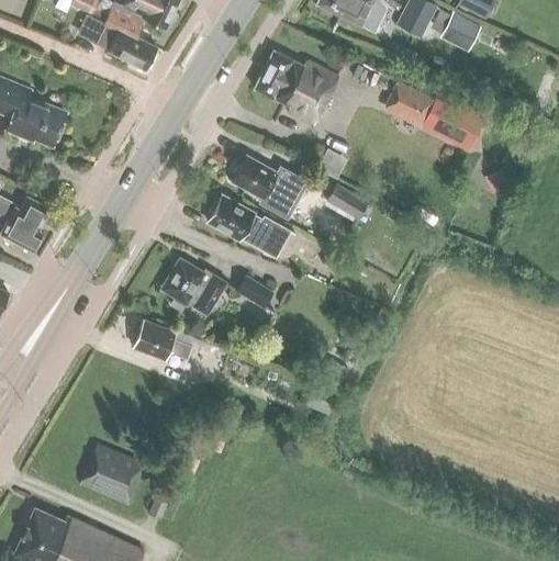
[(94,15),(101,1),(99,0),(85,0),(81,9),(94,15)]
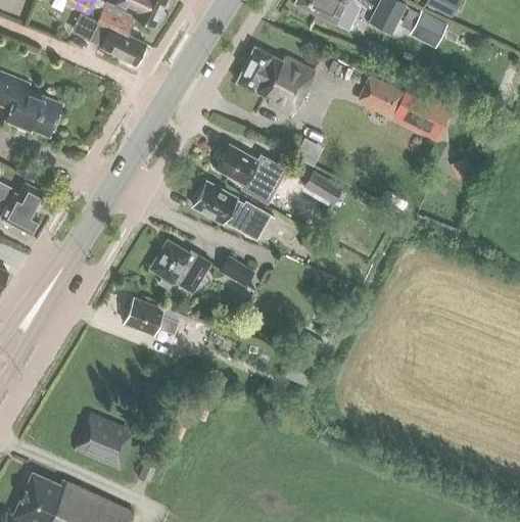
[(127,39),(129,35),(137,18),(156,28),(169,0),(119,0),(115,7),(99,0),(97,0),(90,15),(99,20),(97,25),(127,39)]
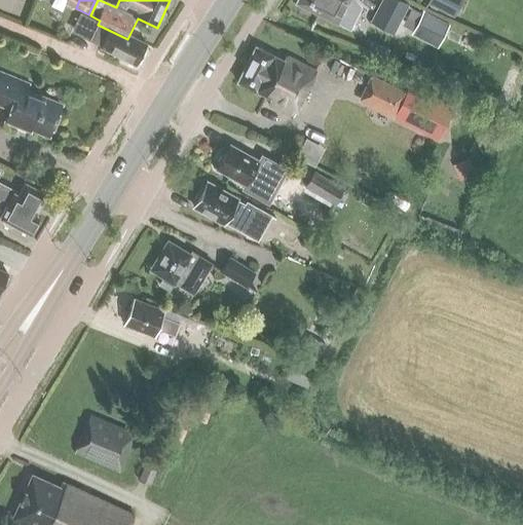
[(299,0),(298,3),(320,14),(339,25),(350,0),(299,0)]
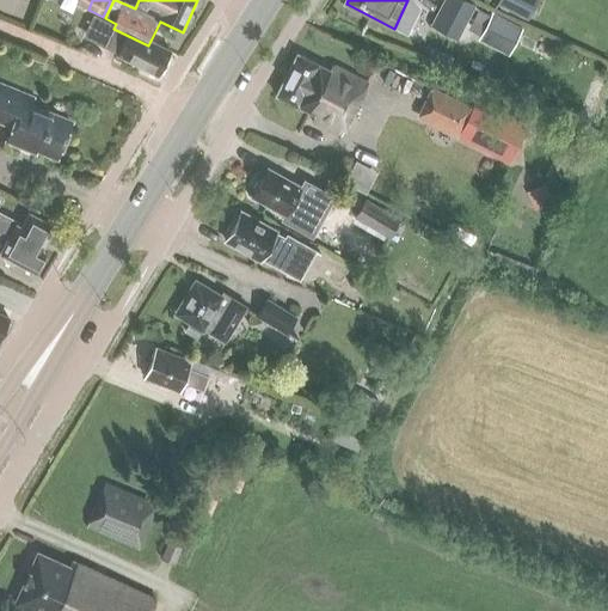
[(490,44),(495,36),(503,19),(477,5),(467,0),(446,0),(433,26),(459,41),(464,31),(490,44)]
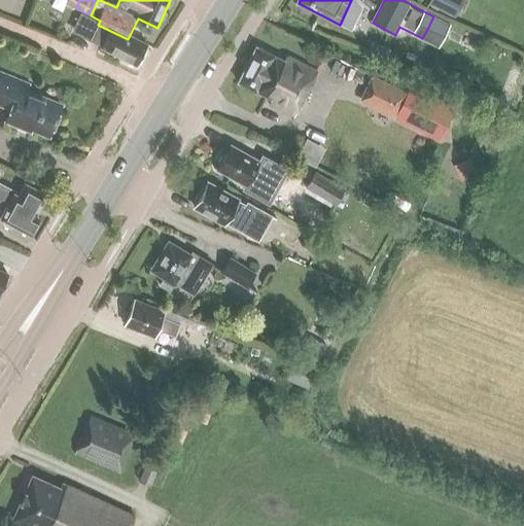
[(466,0),(431,0),(429,4),(457,19),(466,0)]
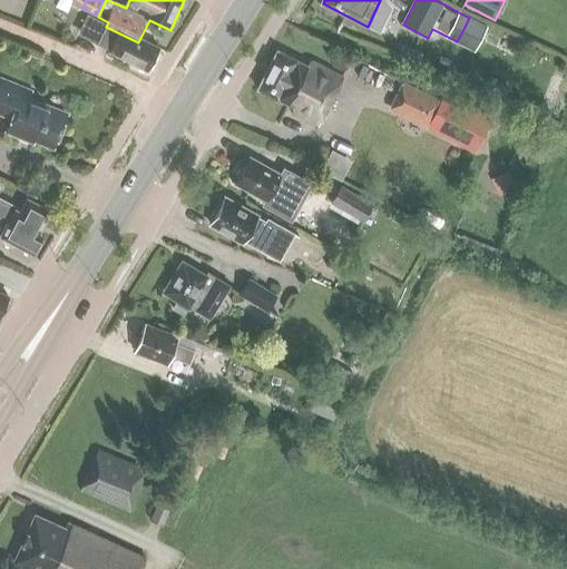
[(82,30),(114,46),(111,51),(149,70),(160,48),(140,38),(138,42),(106,27),(108,22),(98,17),(90,13),(82,30)]
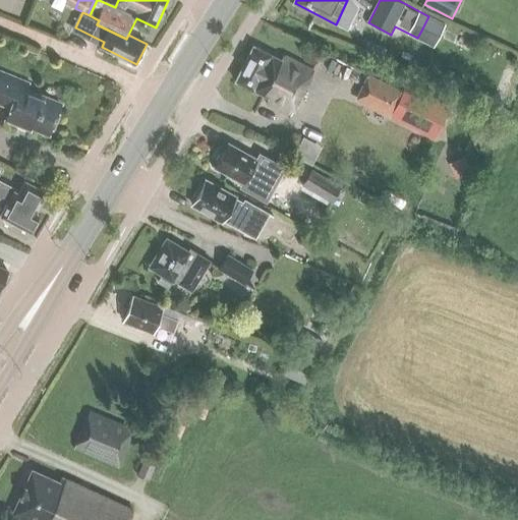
[(317,70),(286,55),(283,60),(255,47),(237,82),(271,98),(268,102),(293,115),(317,70)]
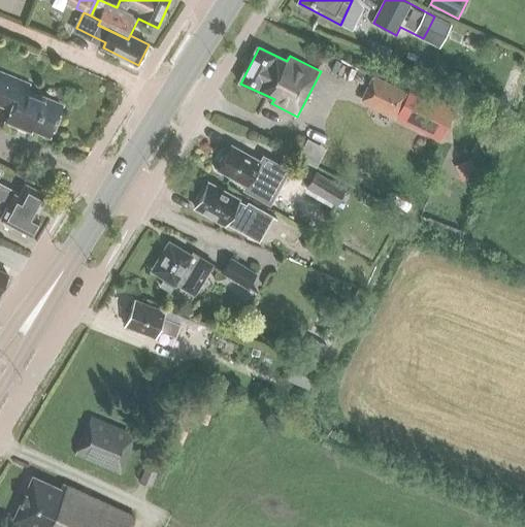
[(0,105),(13,110),(8,124),(23,130),(24,126),(50,136),(62,105),(27,92),(30,85),(0,72),(0,105)]
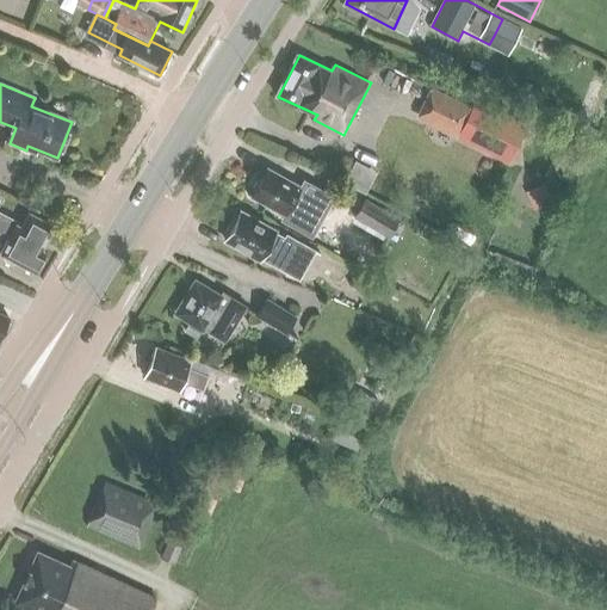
[(468,121),(474,108),(433,87),(417,119),(458,140),(468,121)]
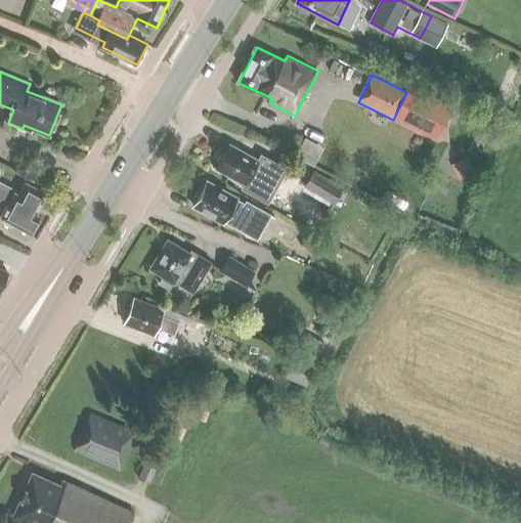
[(401,103),(393,120),(438,141),(453,109),(409,87),(406,92),(401,103)]
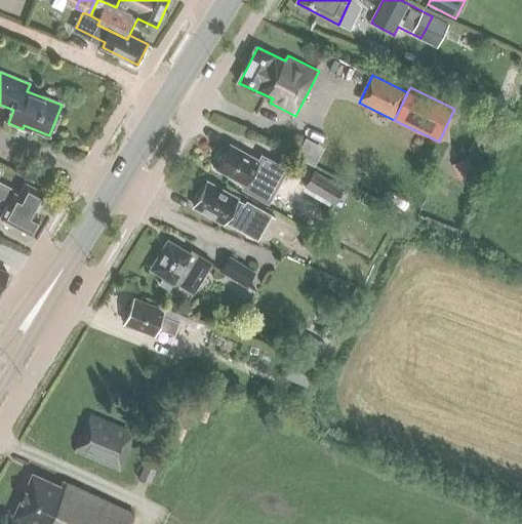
[(247,185),(253,174),(270,185),(280,166),(263,156),(261,160),(251,155),(250,157),(231,146),(217,168),(247,185)]
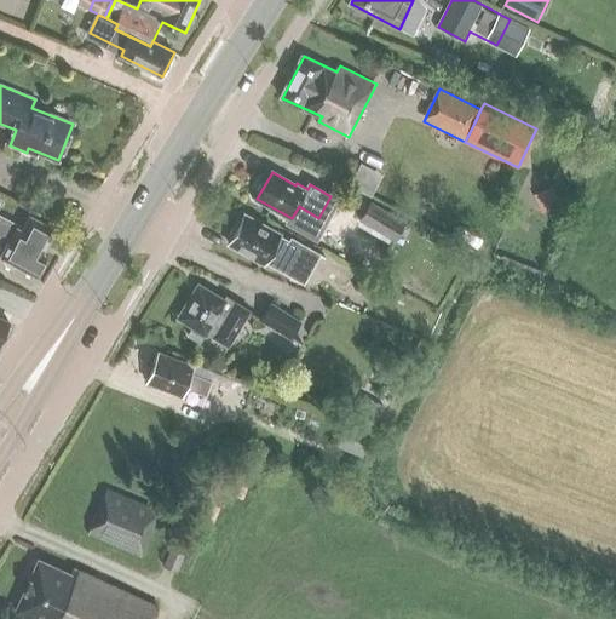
[(535,196),(543,216),(563,206),(556,188),(535,196)]
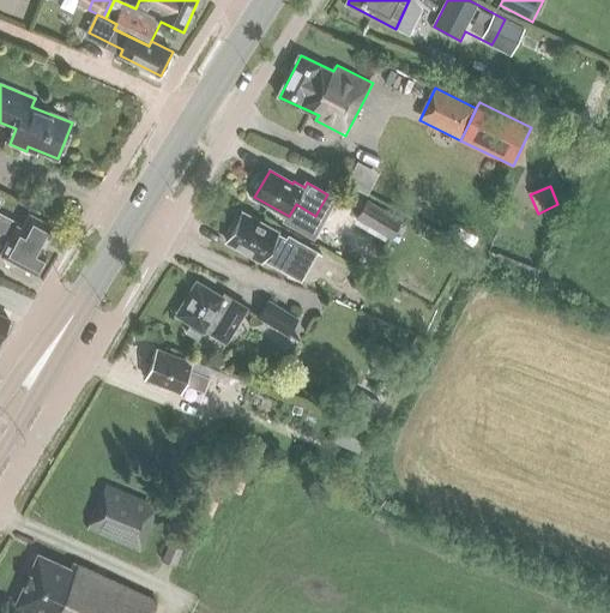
[(38,269),(43,268),(46,263),(44,258),(47,253),(44,252),(56,228),(31,215),(24,229),(19,226),(19,224),(0,214),(0,203),(1,202),(0,200),(0,233),(11,240),(2,256),(7,258),(8,263),(13,265),(17,264),(36,274),(38,269)]
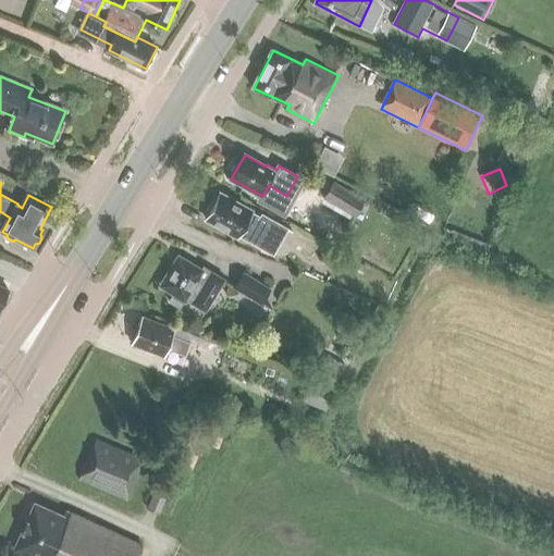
[(324,199),(356,217),(365,200),(333,184),(324,199)]
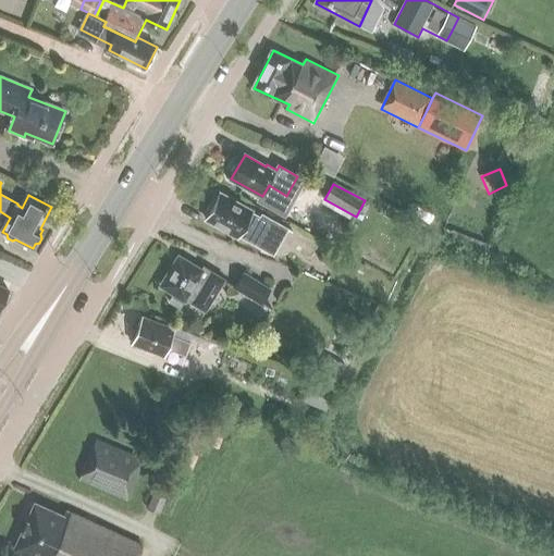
[(208,212),(209,215),(207,219),(226,230),(225,232),(238,239),(247,223),(267,235),(274,221),(259,212),(255,221),(250,218),(254,211),(241,205),(241,206),(221,195),(214,205),(211,207),(208,212)]
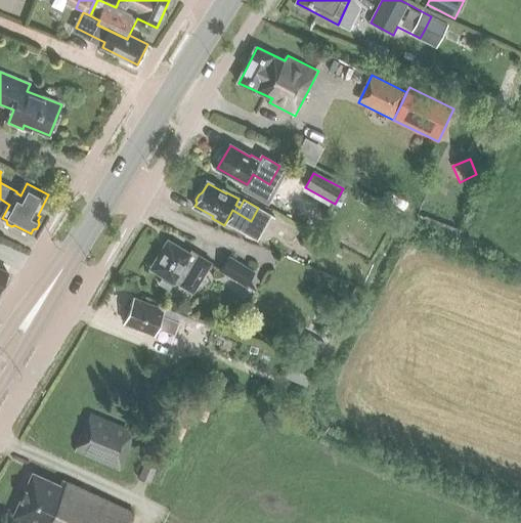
[(272,213),(267,222),(279,228),(285,220),(272,213)]
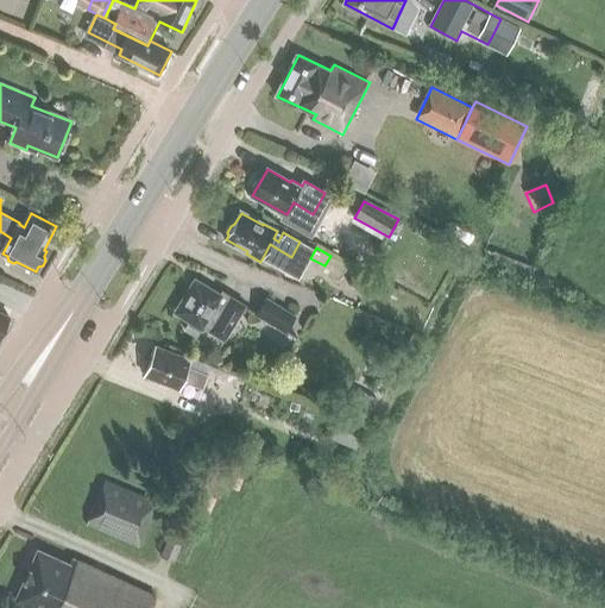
[(221,296),(196,281),(177,313),(193,321),(187,330),(197,337),(203,327),(226,340),(247,306),(224,293),(221,296)]
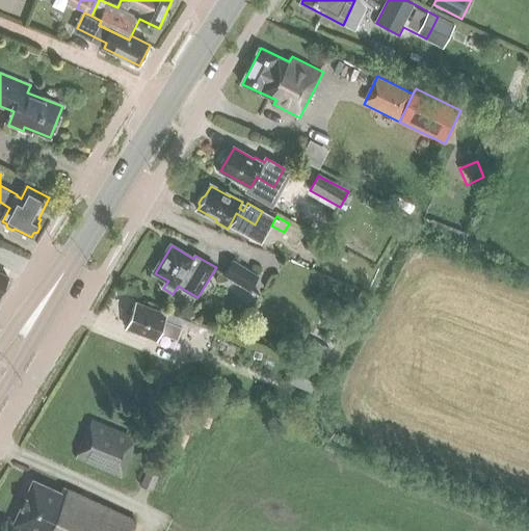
[(259,276),(234,261),(226,275),(250,290),(259,276)]
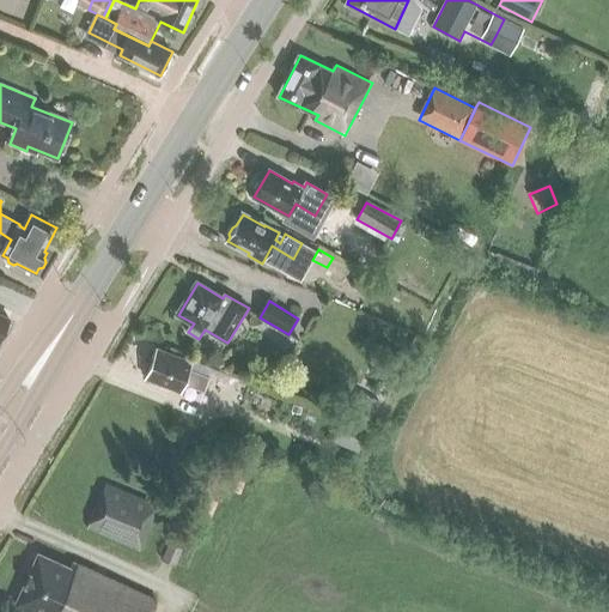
[(0,314),(0,343),(11,319),(0,314)]
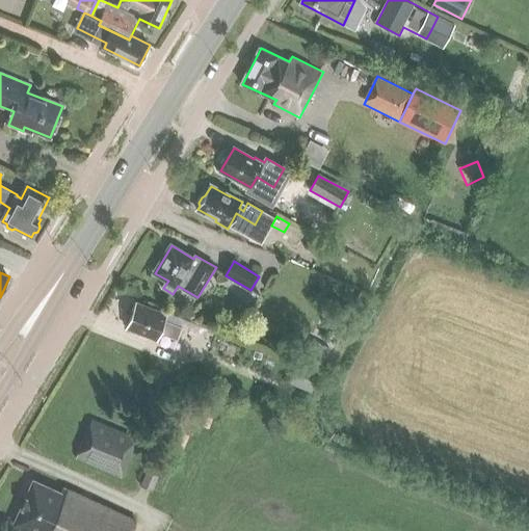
[(199,333),(184,327),(166,321),(168,315),(137,303),(127,328),(141,334),(141,335),(158,342),(161,334),(193,346),(199,333)]
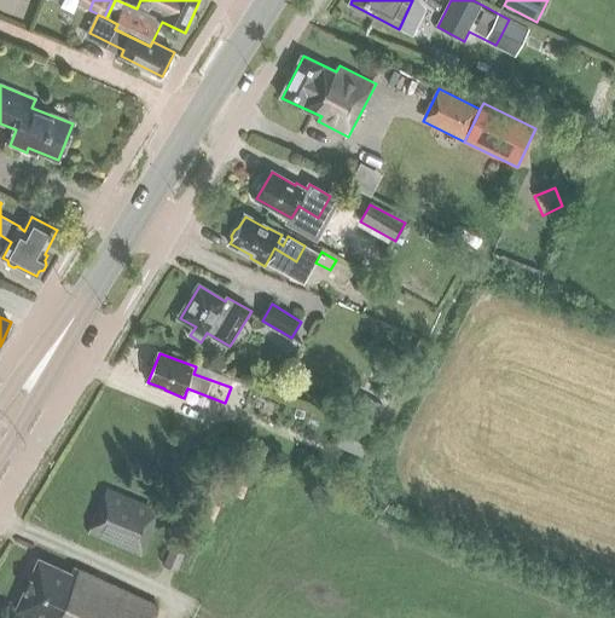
[(243,387),(239,396),(249,399),(253,391),(250,391),(243,387)]
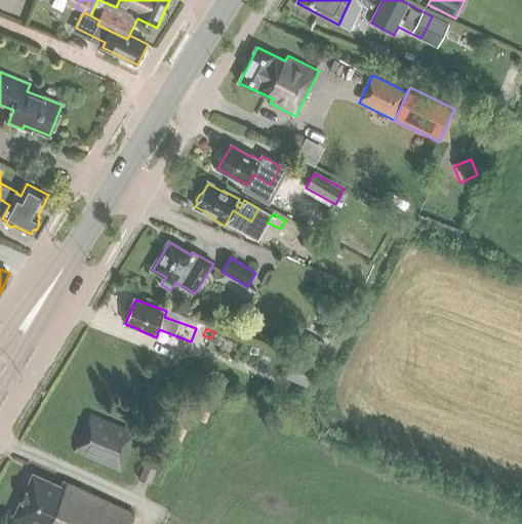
[(319,361),(327,346),(317,340),(309,356),(319,361)]
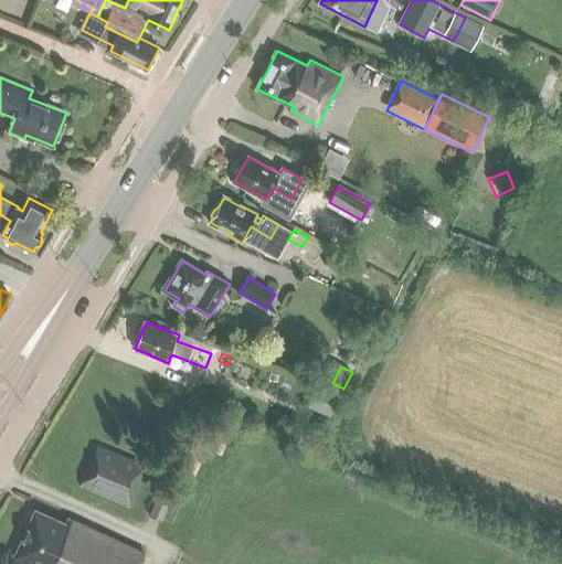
[(130,508),(148,467),(99,446),(82,488),(130,508)]
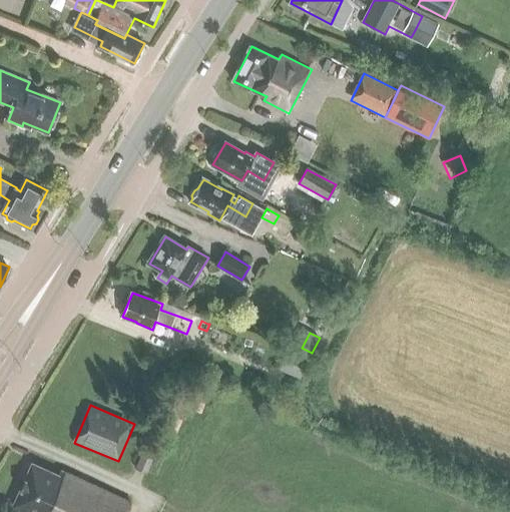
[(149,474),(156,456),(145,451),(137,469),(149,474)]
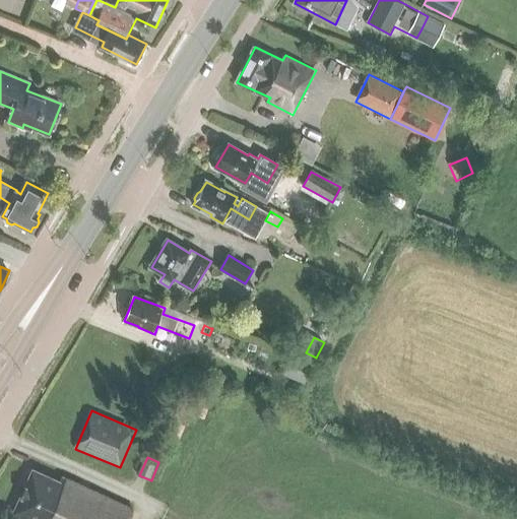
[(60,483),(35,470),(15,514),(25,518),(131,518),(135,511),(63,477),(60,483)]
